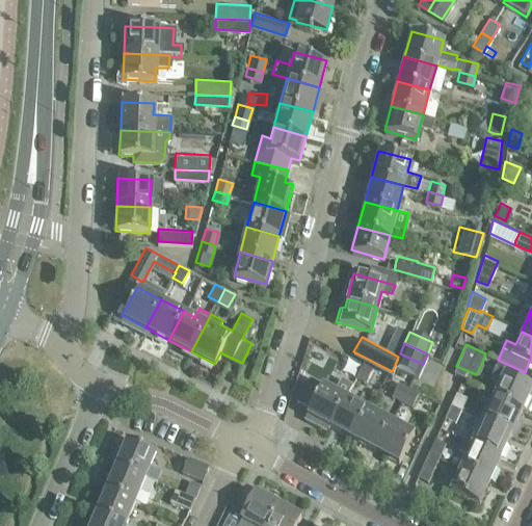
[(400,353),(398,357),(395,365),(418,375),(423,364),(400,353)]
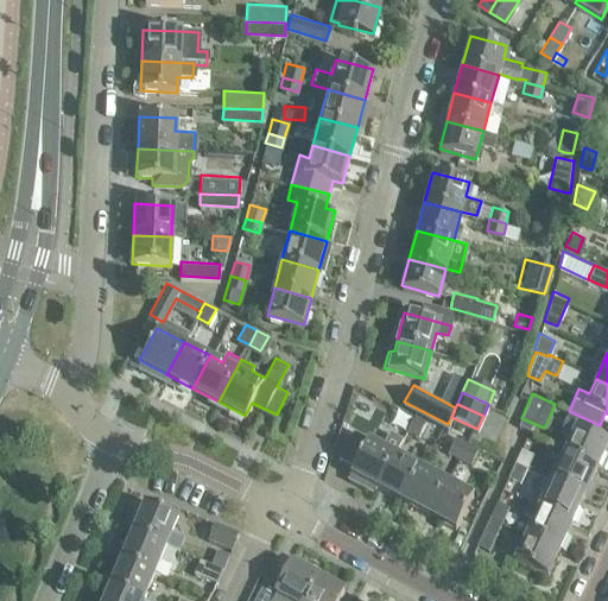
[(607,451),(603,450),(607,441),(595,435),(600,425),(569,411),(561,429),(571,434),(563,451),(595,467),(600,469),(607,451)]
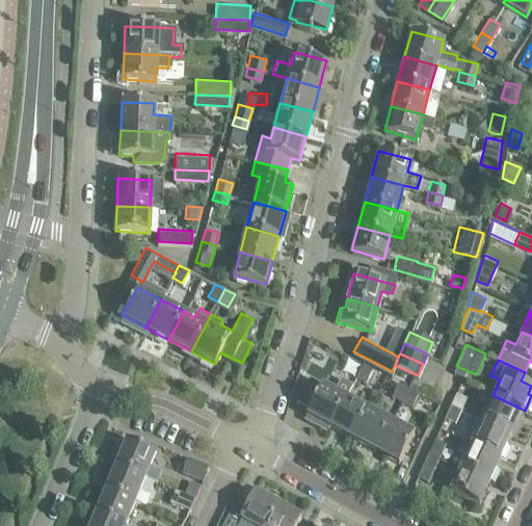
[(363,361),(355,373),(366,378),(372,366),(363,361)]
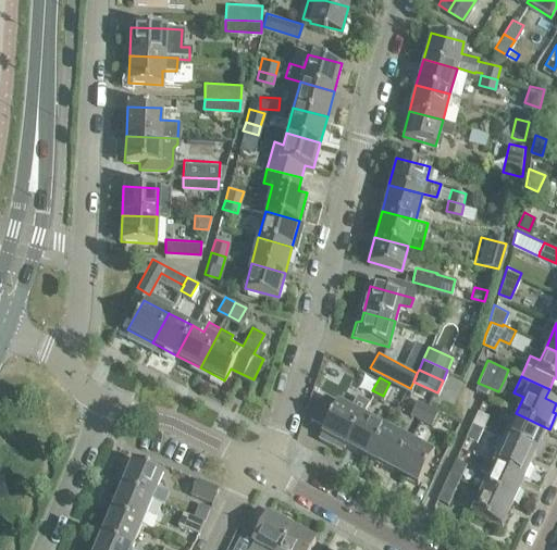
[(337,438),(346,444),(361,412),(369,399),(357,392),(349,405),(337,399),(319,435),(335,444),(337,438)]
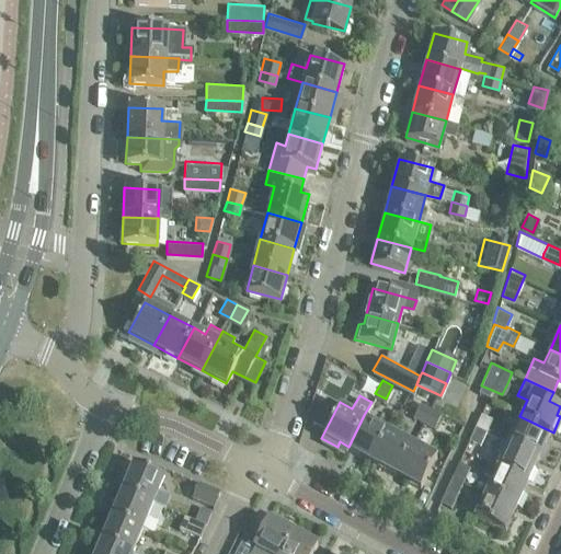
[(413,414),(424,419),(431,405),(421,400),(413,414)]
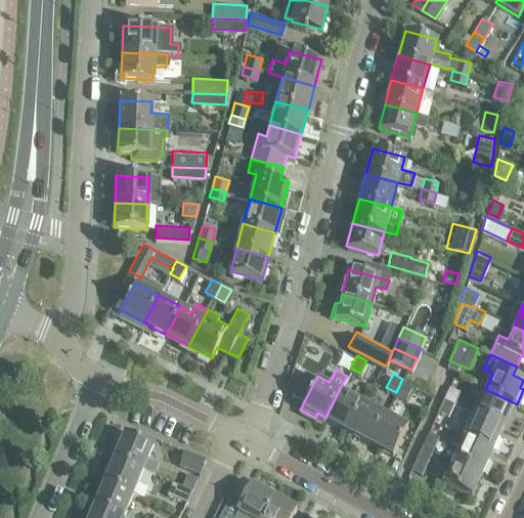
[(288,390),(300,397),(307,385),(295,378),(288,390)]
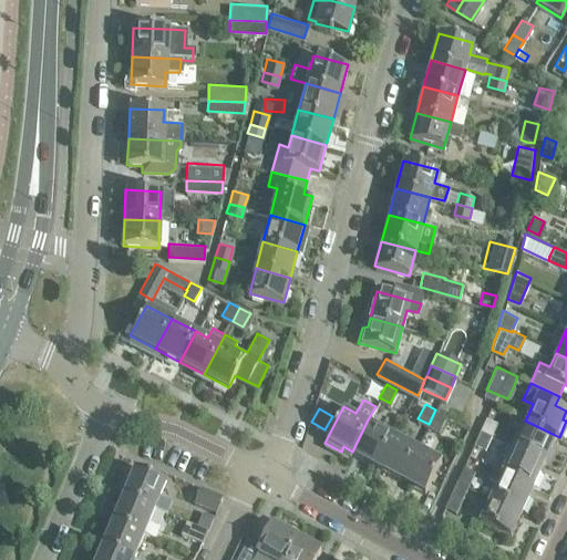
[(435,410),(429,424),(439,429),(445,415),(435,410)]
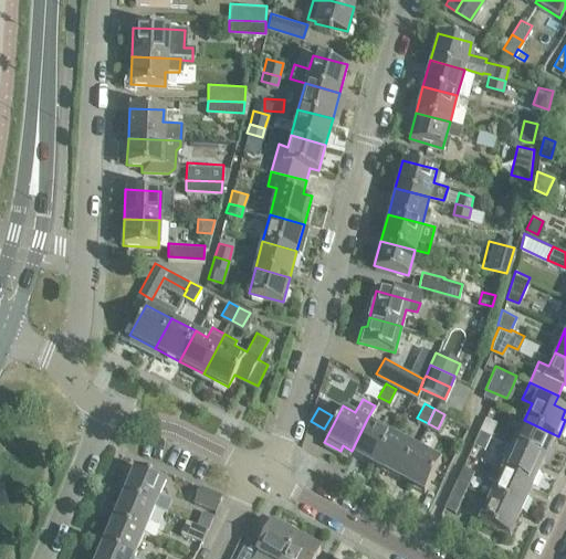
[(485,414),(479,429),(490,434),(496,420),(485,414)]
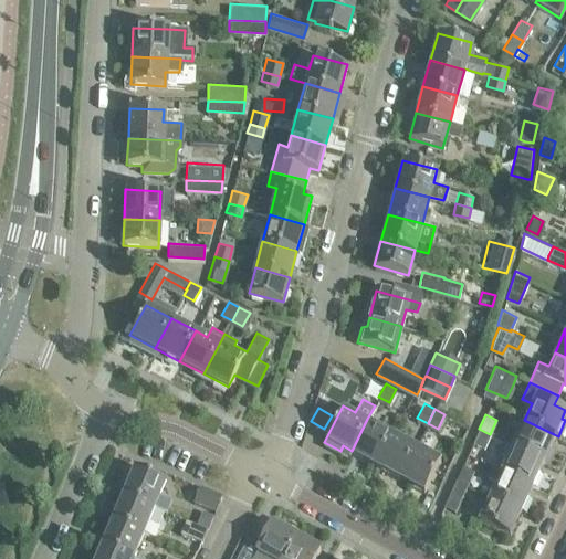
[(367,419),(352,451),(376,463),(391,432),(367,419)]
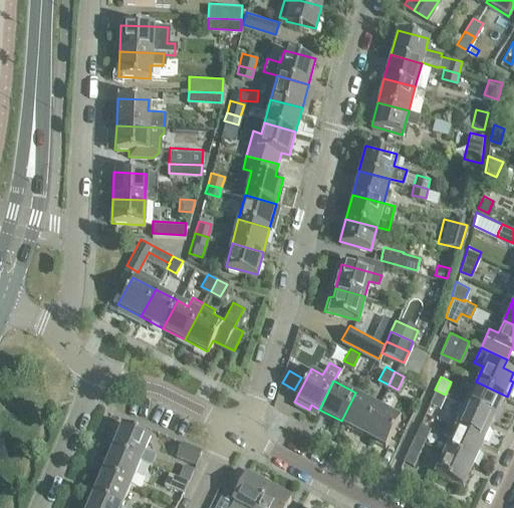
[(476,382),(466,404),(466,405),(493,418),(503,395),(476,382)]
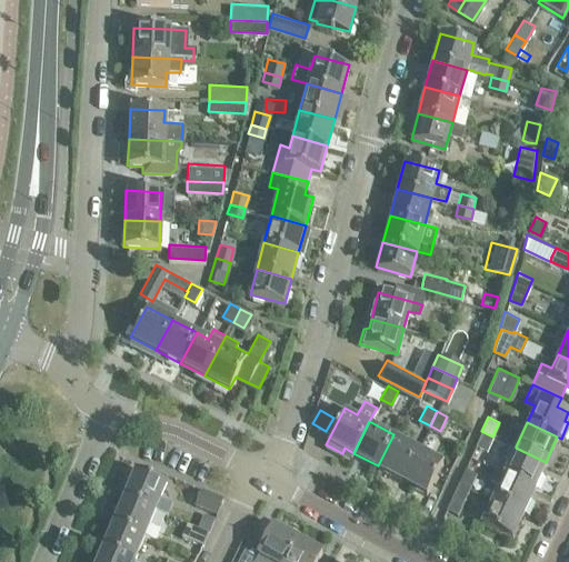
[(481,431),(476,444),(487,449),(492,437),(481,431)]
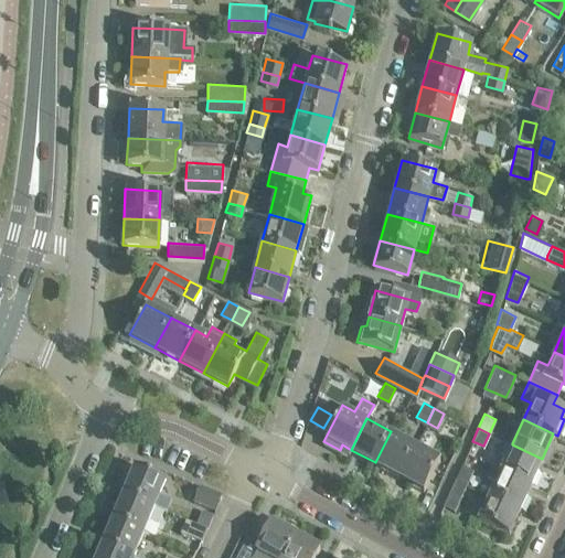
[(415,443),(391,431),(375,462),(398,475),(415,443)]
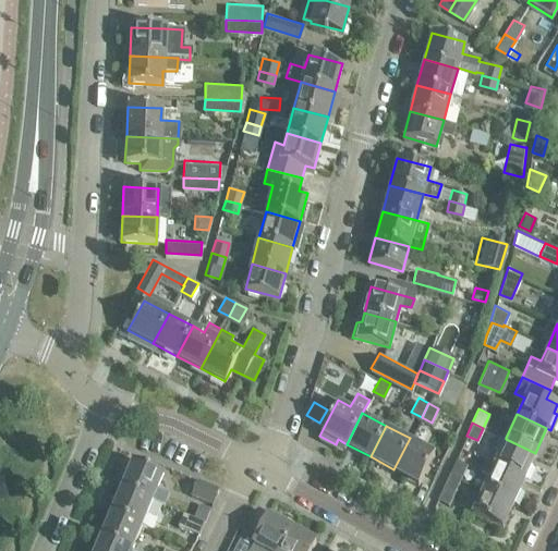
[(524,477),(535,453),(506,439),(506,438),(495,432),(489,443),(500,449),(495,462),(494,463),(524,477)]
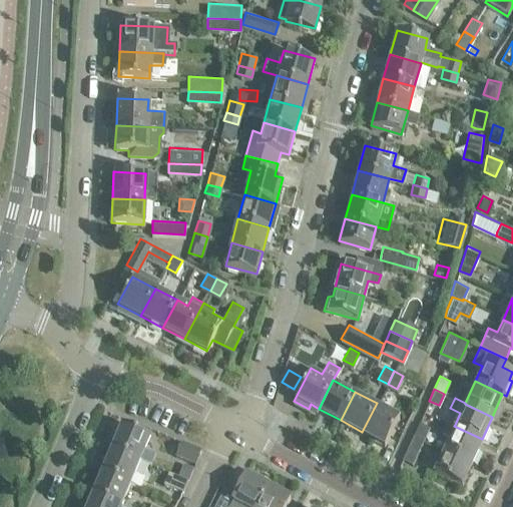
[(362,432),(384,443),(399,415),(377,403),(362,432)]
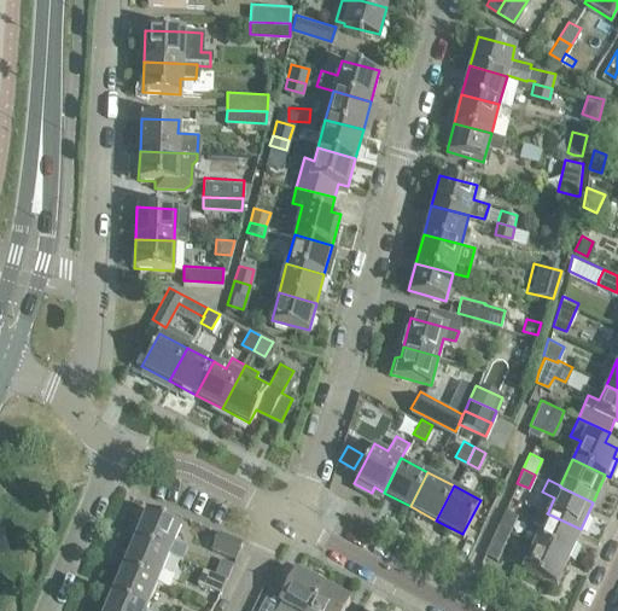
[(181,523),(149,508),(143,506),(135,525),(140,528),(136,536),(169,550),(182,556),(188,543),(174,537),(181,523)]
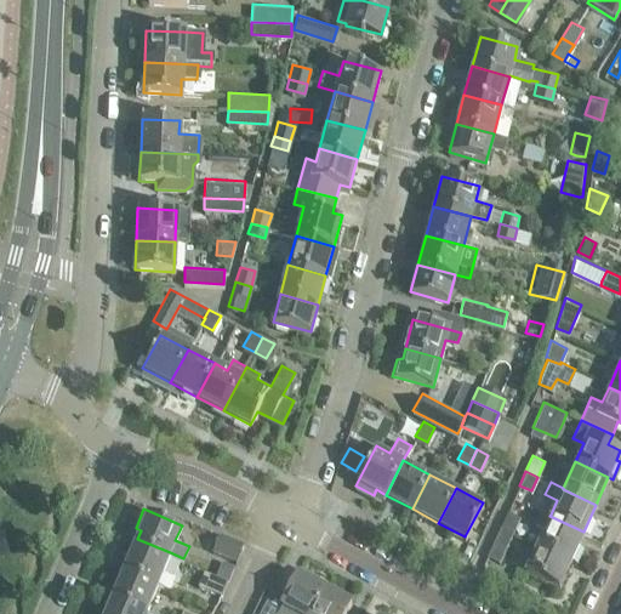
[(500,526),(512,532),(520,515),(508,509),(500,526)]
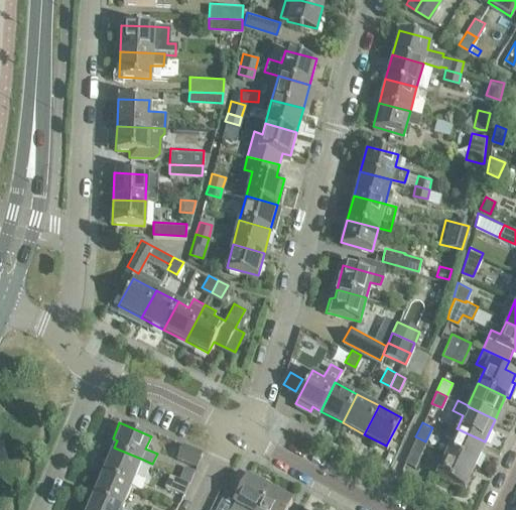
[(453,438),(446,452),(475,464),(485,441),(457,428),(458,427),(448,423),(443,434),(453,438)]
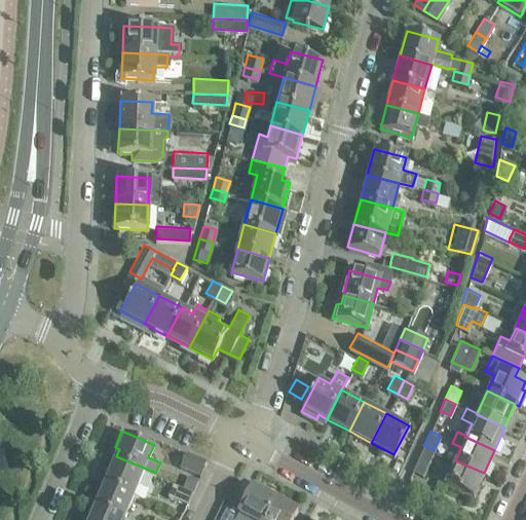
[(434,450),(423,445),(413,469),(422,474),(434,450)]
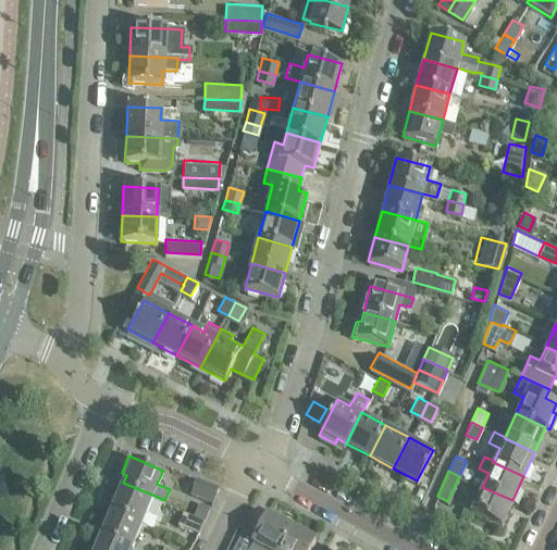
[(219,484),(197,475),(190,490),(212,500),(219,484)]
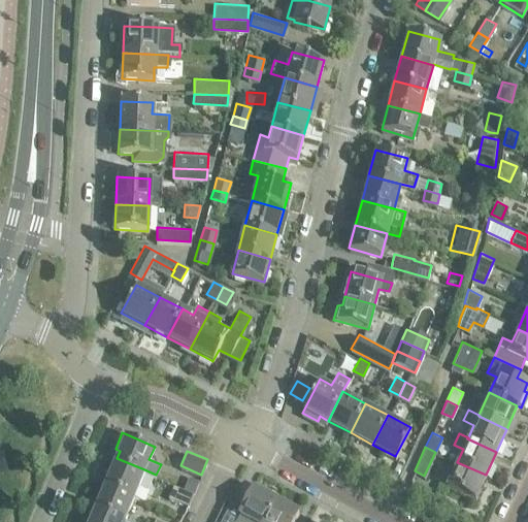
[(134,493),(144,469),(117,458),(106,482),(134,493)]
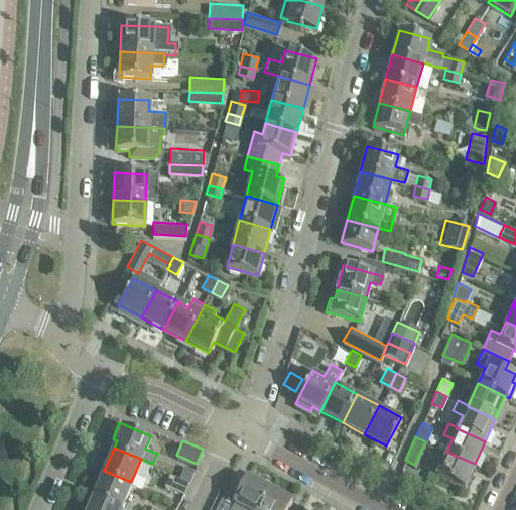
[(475,464),(446,452),(435,475),(464,488),(475,464)]
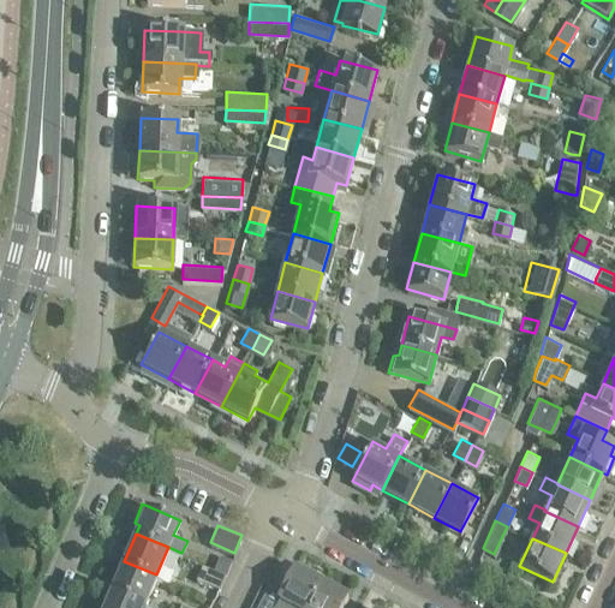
[(214,566),(226,572),(232,558),(220,553),(214,566)]
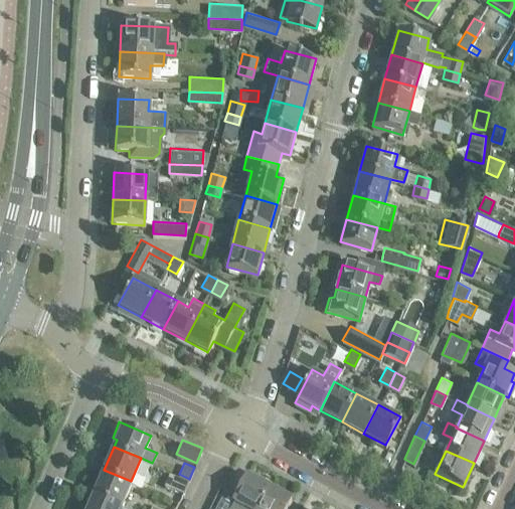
[(94,493),(121,505),(131,481),(104,470),(94,493)]
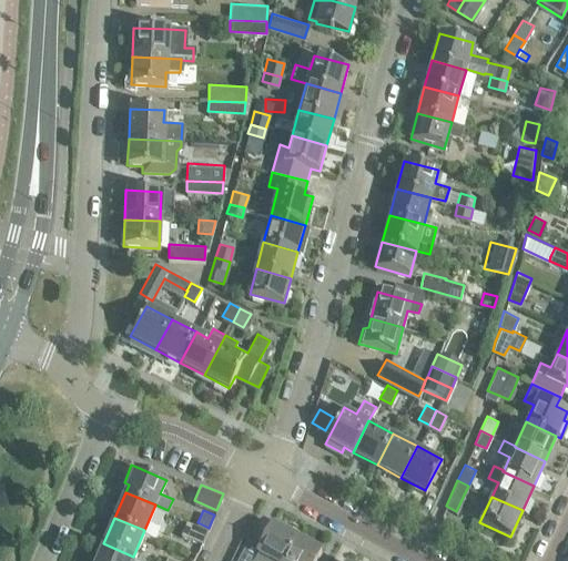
[(209,528),(198,522),(198,523),(186,519),(181,532),(203,541),(209,528)]
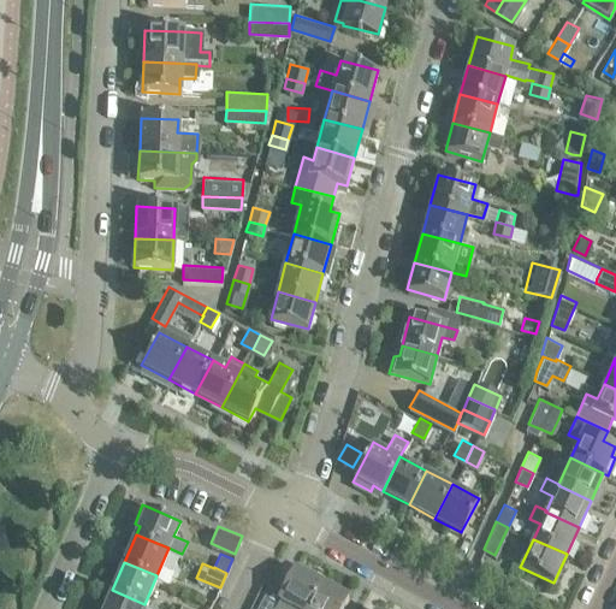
[(273,608),(279,599),(297,608),(307,608),(323,581),(296,568),(284,591),(270,584),(256,608),(273,608)]
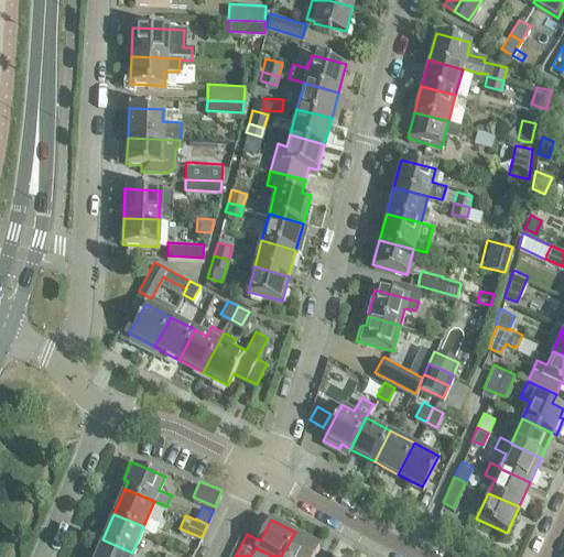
[(312,556),(320,545),(295,532),(281,556),(312,556)]
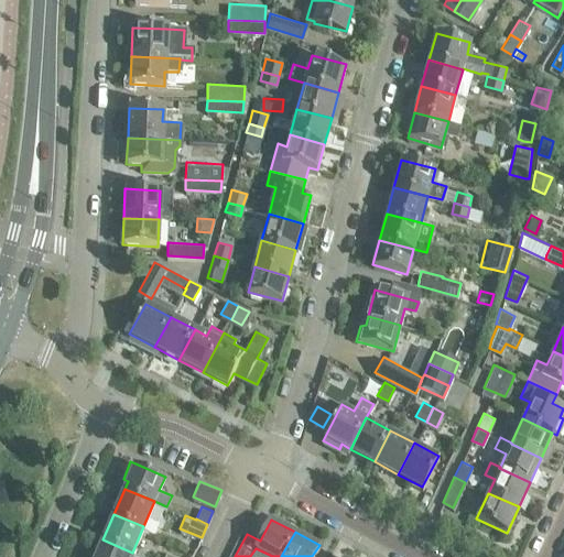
[(130,556),(132,553),(102,539),(95,556),(130,556)]
